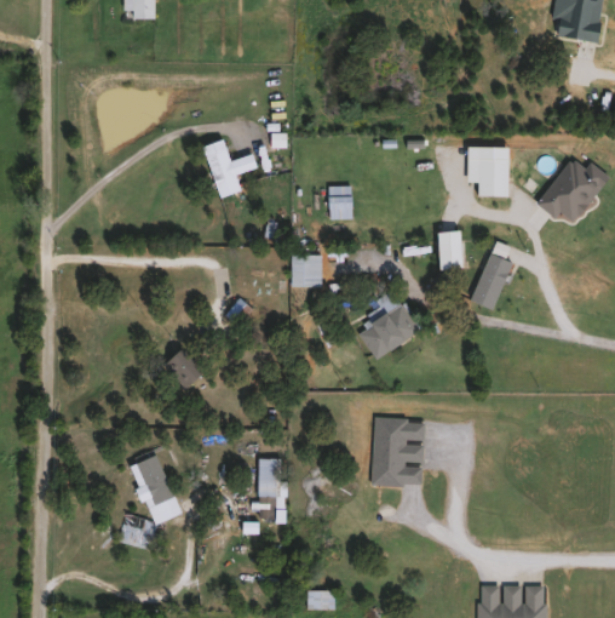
[(156,0),(156,19),(133,19),(133,0),(156,0)]
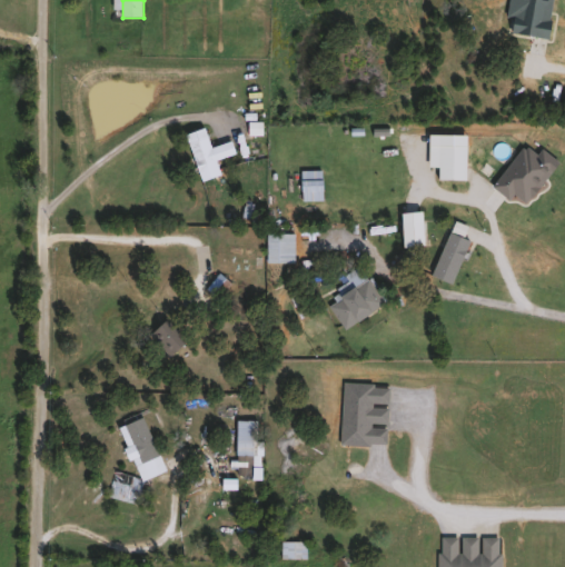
[(233,142),(236,156),(217,161),(222,176),(201,182),(187,135),(206,129),(211,148),(233,142)]
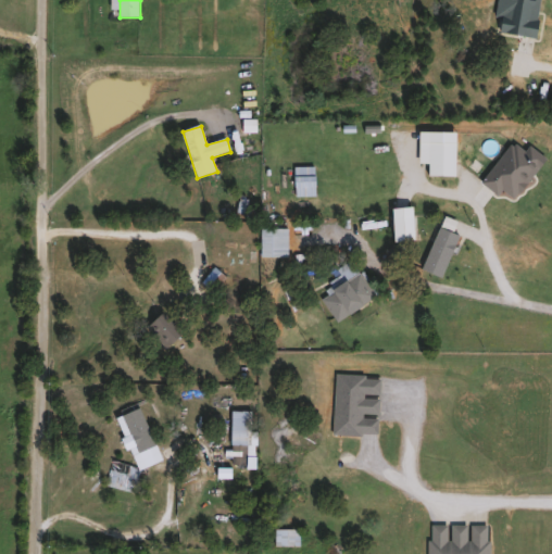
[(296,197),(296,166),(316,166),(316,197),(296,197)]
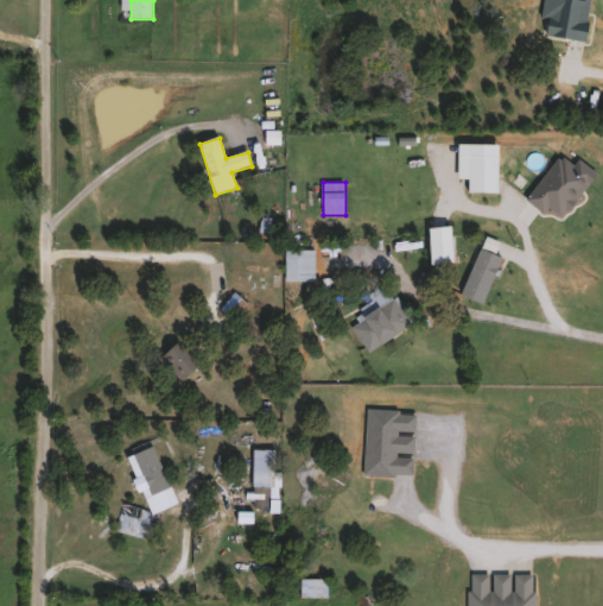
[(318,282),(289,282),(287,250),(317,250),(318,282)]
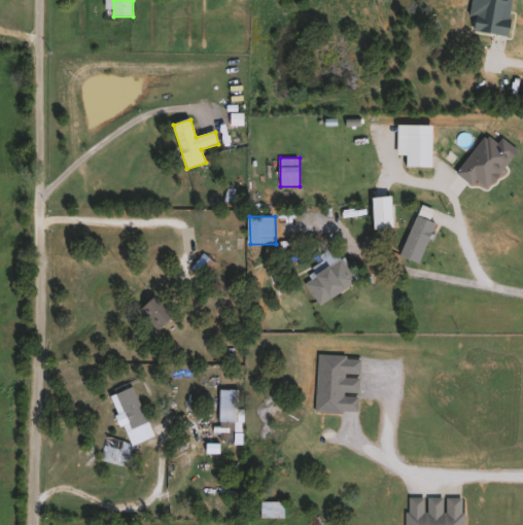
[(431,242),(396,256),(390,241),(424,226),(431,242)]
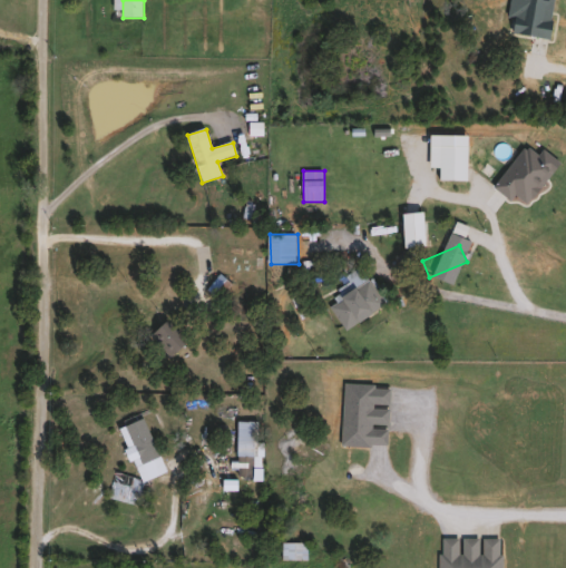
[(386,305),(344,330),(328,301),(369,276),(386,305)]
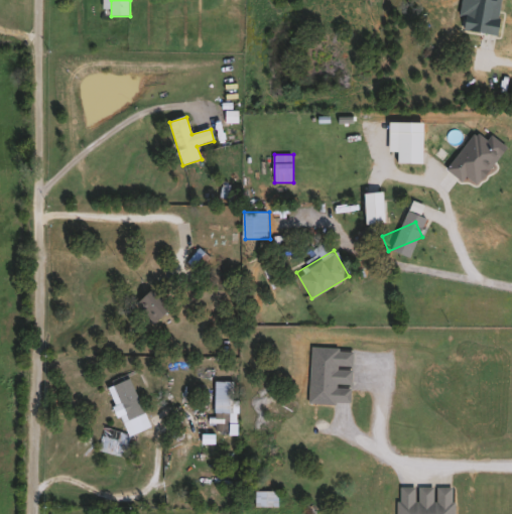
[(134,303),(148,289),(168,308),(154,323),(134,303)]
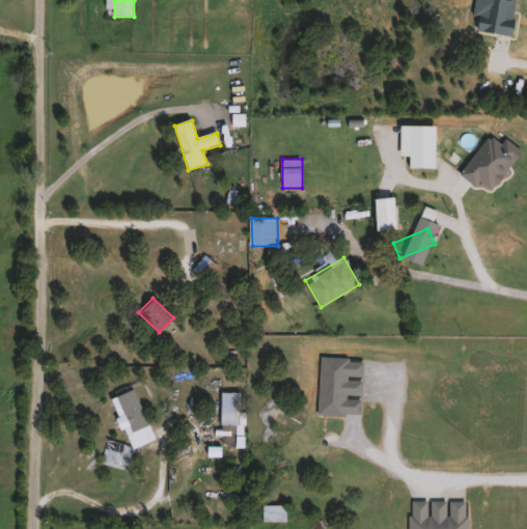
[(111,397),(134,388),(155,440),(131,449),(111,397)]
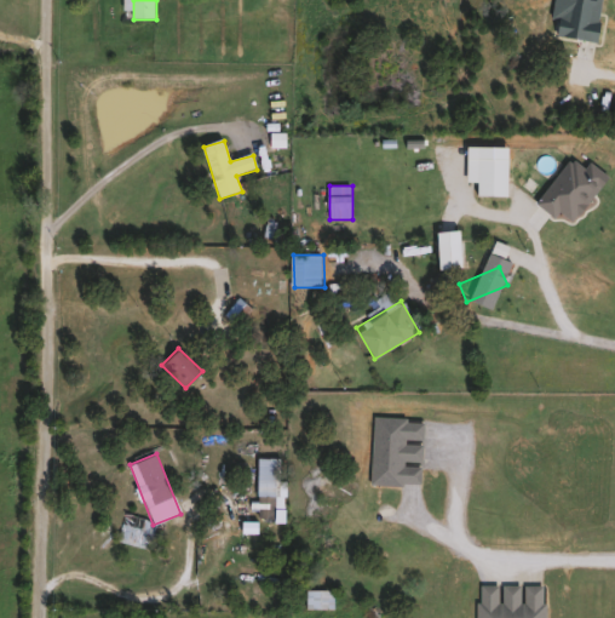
[(259,458),(280,458),(279,521),(259,521),(259,458)]
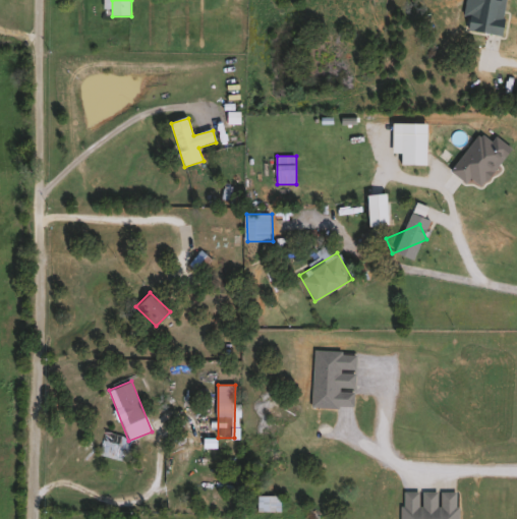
[(282,512),(257,512),(257,497),(282,497),(282,512)]
